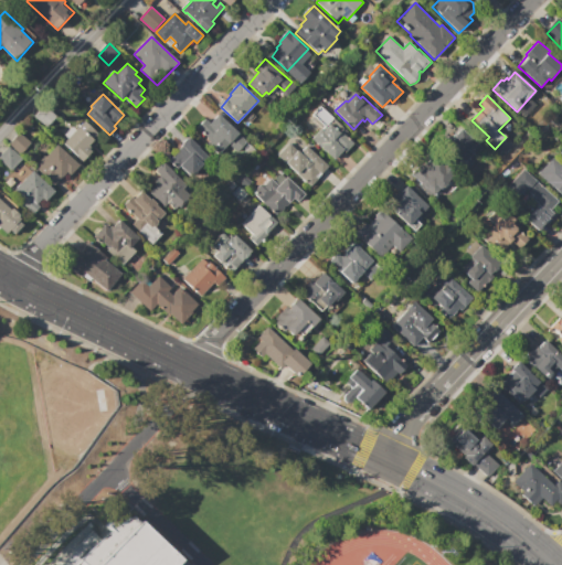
[(35,117),(45,107),(56,117),(48,128),(35,117)]
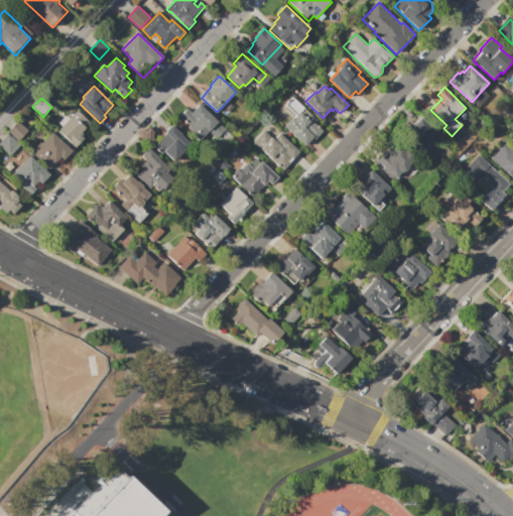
[(284,128),(293,118),(295,120),(298,117),(286,106),(293,98),(318,121),(315,124),(324,131),(314,140),(311,138),(304,146),(284,128)]
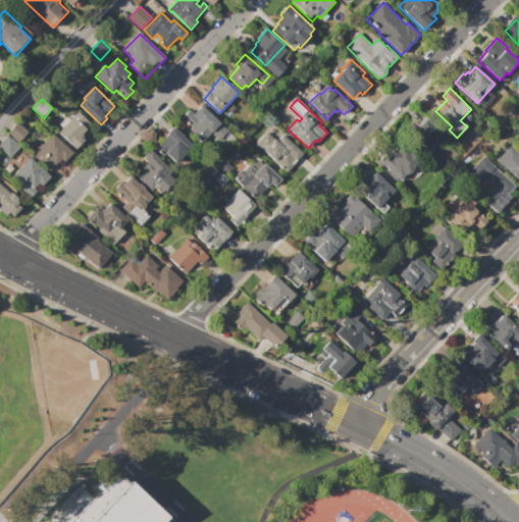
[(183,118),(191,110),(195,114),(204,105),(229,133),(220,142),(212,133),(204,141),(183,118)]
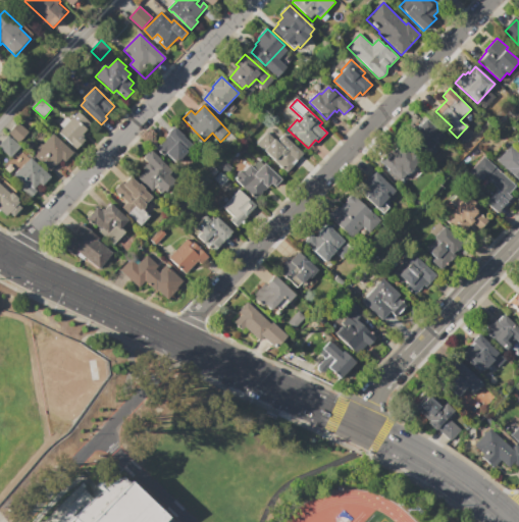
[(59,133),(63,127),(61,125),(68,117),(71,120),(80,111),(93,124),(72,145),(59,133)]
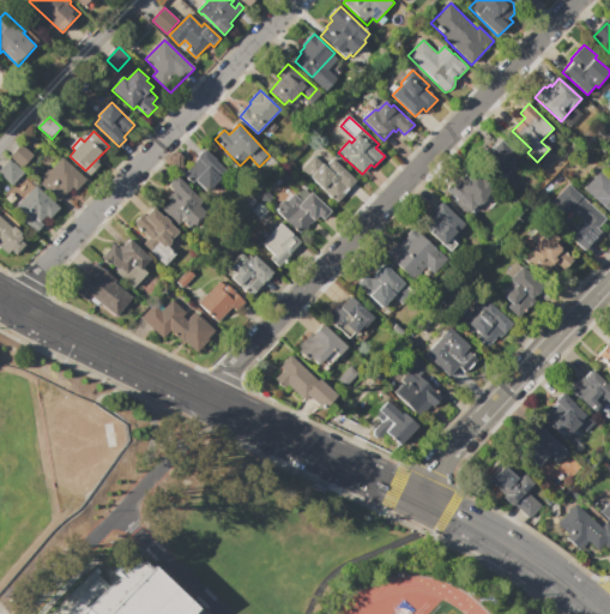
[(501,139),(524,161),(517,168),(515,167),(503,179),(483,160),(501,139)]
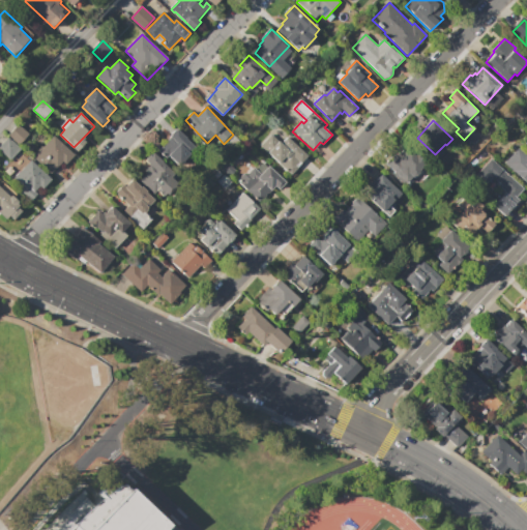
[(9,136),(19,124),(29,134),(19,145),(9,136)]
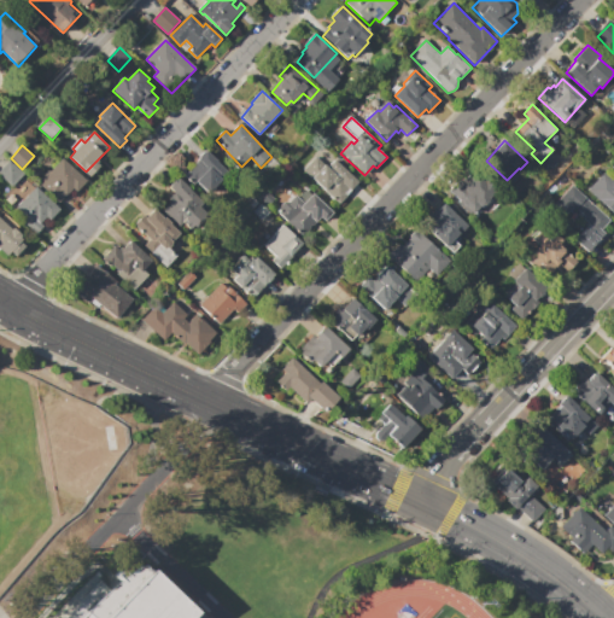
[(186,175),(197,164),(196,164),(200,159),(199,158),(206,150),(231,174),(210,196),(194,180),(193,181),(186,175)]
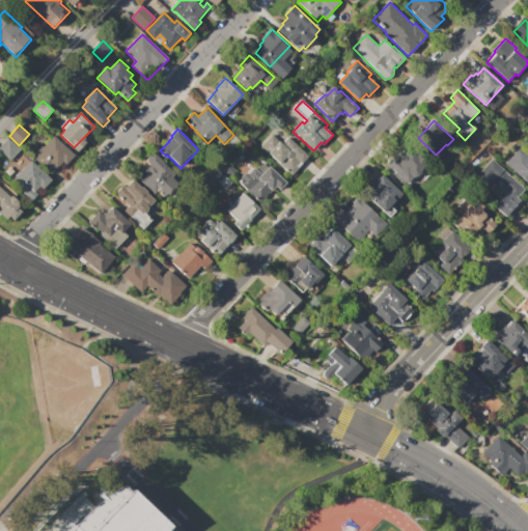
[(262,147),(274,135),(283,143),(288,137),(308,156),(292,174),(262,147)]
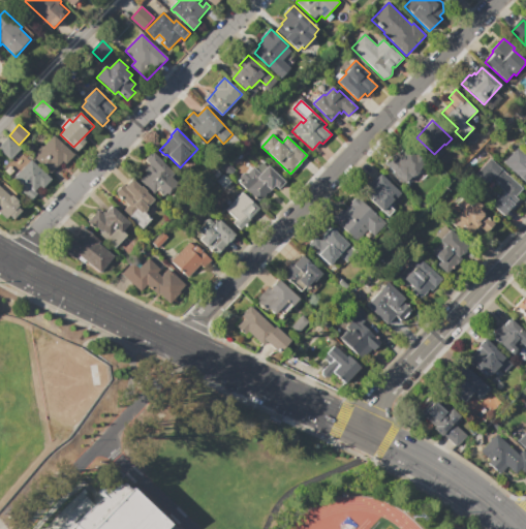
[(55,135),(75,155),(67,164),(63,161),(52,174),(34,158),(55,135)]
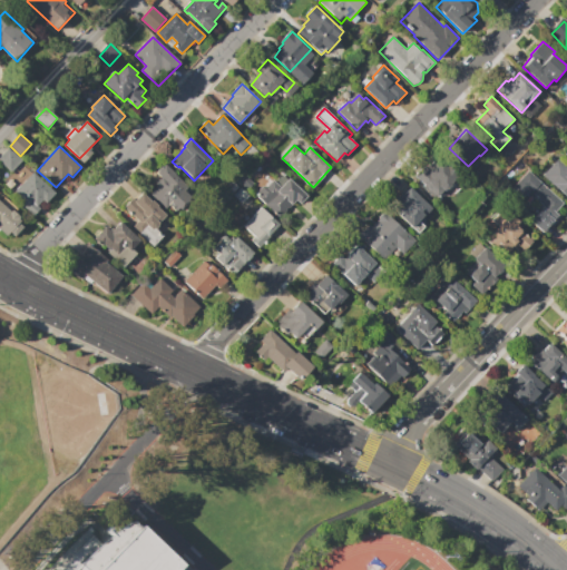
[(0,160),(11,148),(23,161),(12,173),(0,160)]
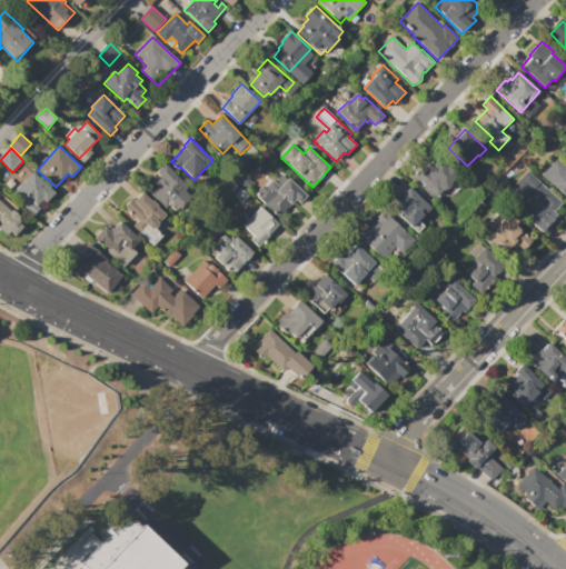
[(565,196),(544,175),(558,159),(565,165),(565,196)]
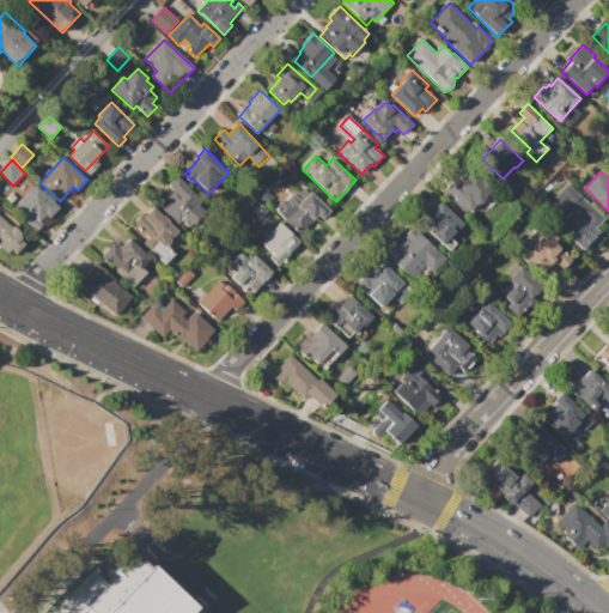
[(446,190),(457,180),(460,182),(467,175),(470,178),(475,174),(485,183),(482,186),(485,188),(482,190),(488,196),(480,206),(477,204),(469,213),(446,190)]
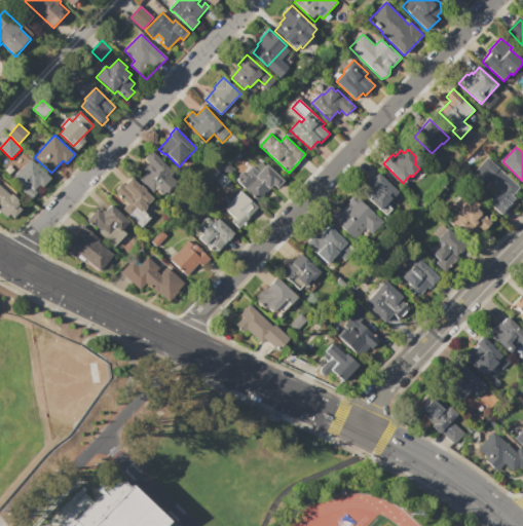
[(153,151),(181,180),(167,193),(166,192),(162,195),(157,190),(154,193),(140,179),(143,176),(141,173),(146,167),(147,168),(150,165),(145,159),(153,151)]
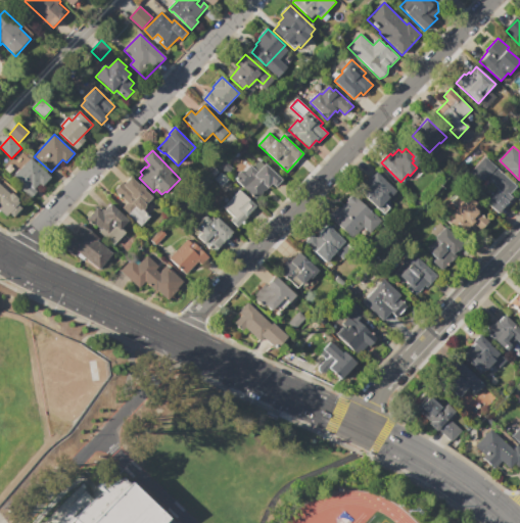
[(486,156),(517,186),(509,195),(512,198),(498,214),(486,203),(500,189),(495,185),(497,184),(489,176),(485,180),(484,179),(473,190),(463,181),(486,156)]
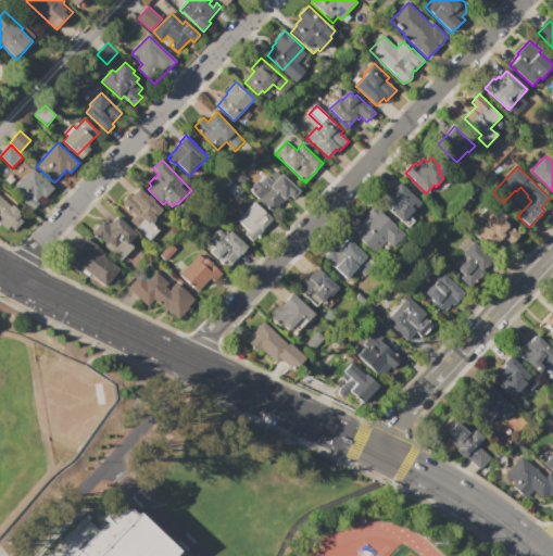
[(34,168),(54,188),(34,210),(13,190),(34,168)]
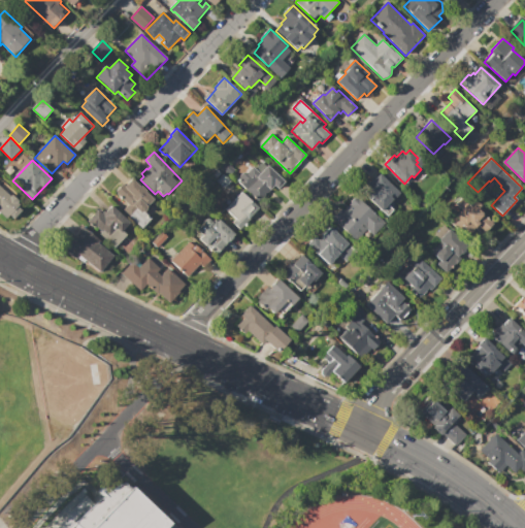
[(236,180),(243,173),(249,173),(255,167),(261,173),(268,166),(286,183),(279,190),(275,187),(260,202),(236,180)]
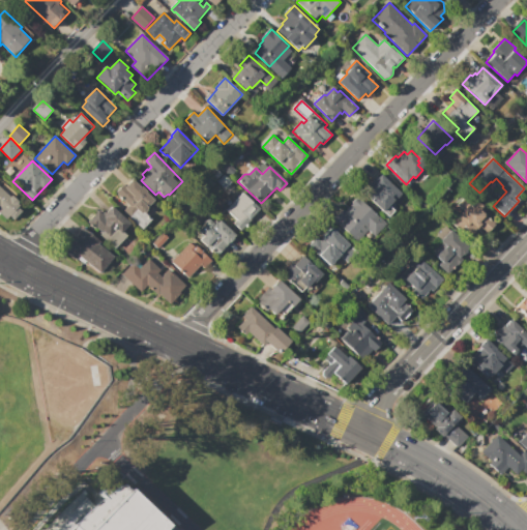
[(218,181),(226,175),(233,182),(226,189),(218,181)]
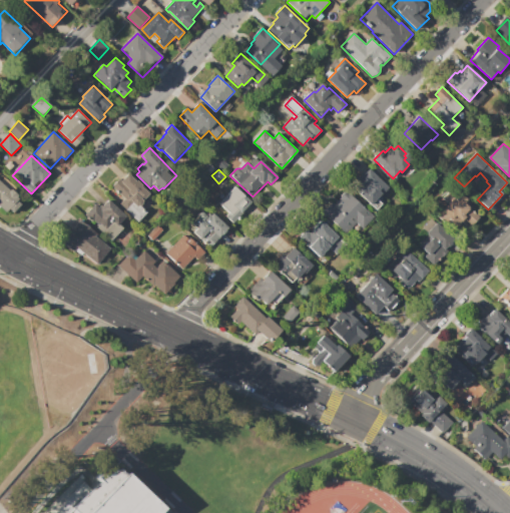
[(370,169),(390,187),(382,195),(381,194),(378,198),(383,203),(377,210),(350,185),(358,176),(360,177),(364,173),(365,174),(370,169)]
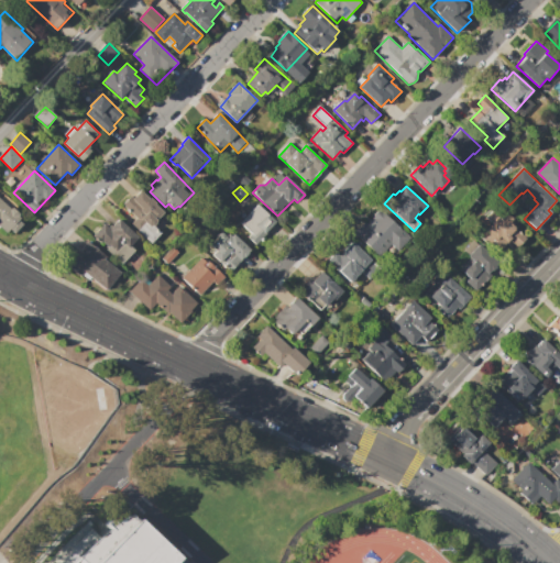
[(142,191),(151,199),(152,198),(158,203),(156,206),(164,212),(151,227),(146,223),(140,231),(132,224),(139,218),(124,205),(132,197),(134,199),(142,191)]
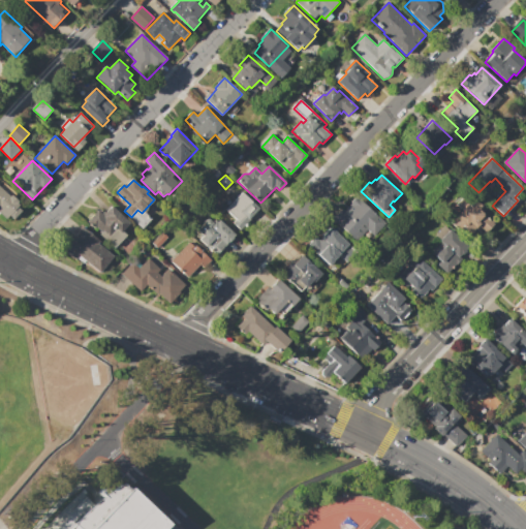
[(7,219),(0,212),(0,186),(11,197),(12,195),(20,203),(19,204),(21,205),(19,207),(22,211),(21,213),(21,215),(19,217),(17,217),(14,219),(10,216),(7,219)]
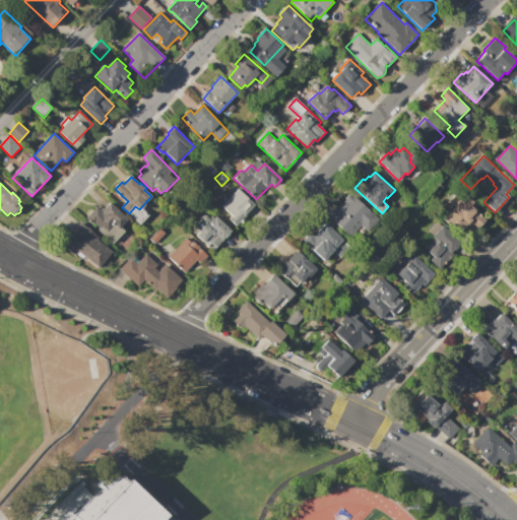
[(223,206),(240,189),(257,205),(237,226),(230,219),(233,216),(223,206)]
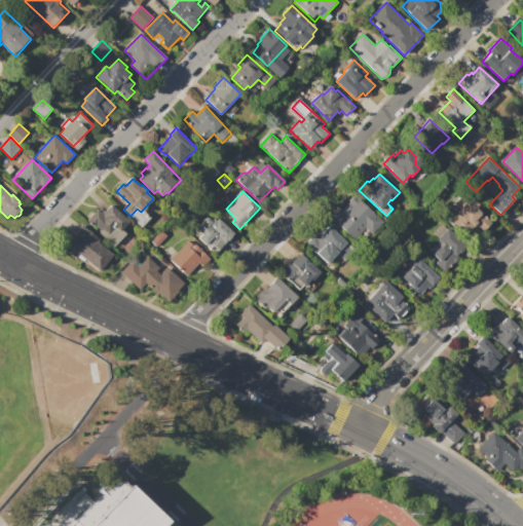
[(455,203),(467,191),(480,204),(477,209),(492,223),(481,234),(478,232),(470,241),(448,221),(455,214),(456,214),(461,210),(455,203)]
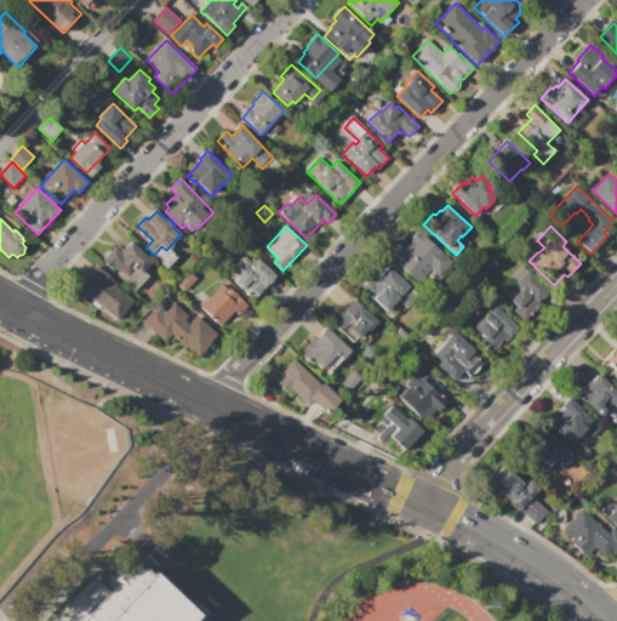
[(421,232),(452,261),(438,277),(432,269),(418,284),(390,258),(403,244),(406,248),(421,232)]
